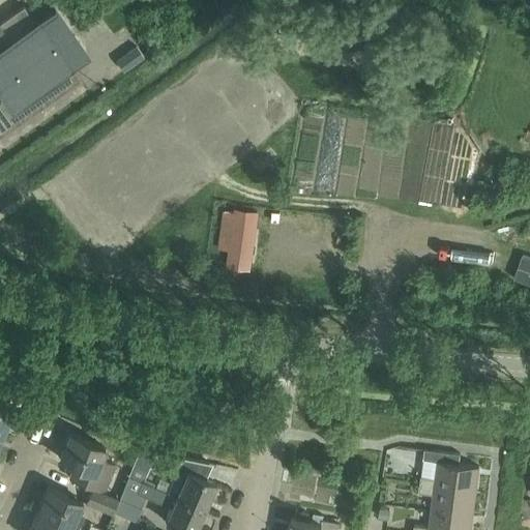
[(0,137),(82,80),(70,64),(86,53),(55,9),(35,24),(24,6),(0,22),(0,137)]
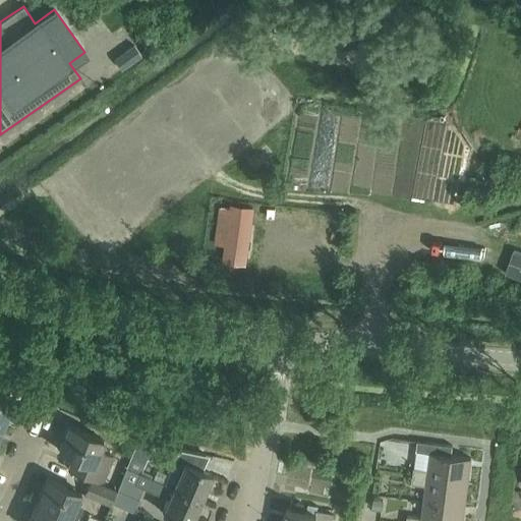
[(228,234),(218,232),(216,244),(226,245),(224,262),(244,265),(252,209),(232,206),(228,234)]
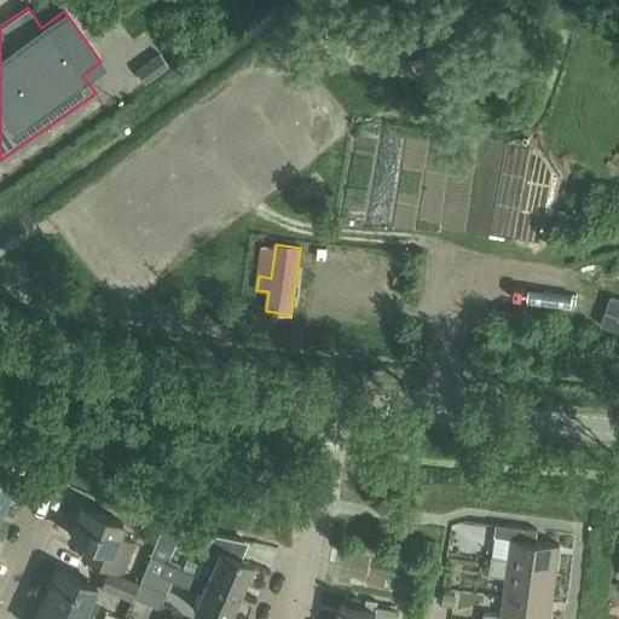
[(618,301),(611,299),(602,327),(618,330),(618,301)]
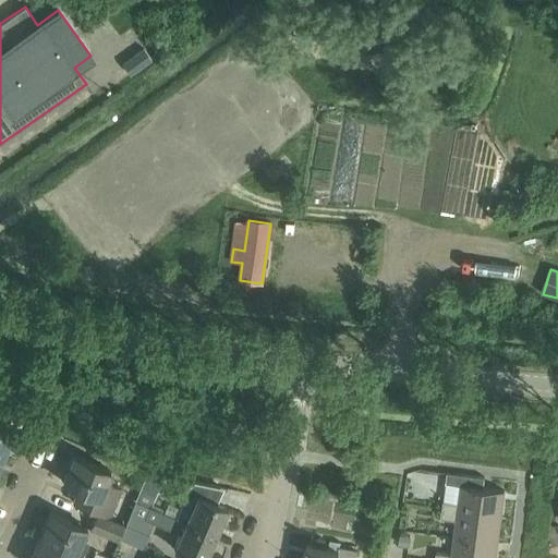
[(0,459),(1,460),(13,435),(0,428),(0,425),(3,416),(0,414),(0,459)]
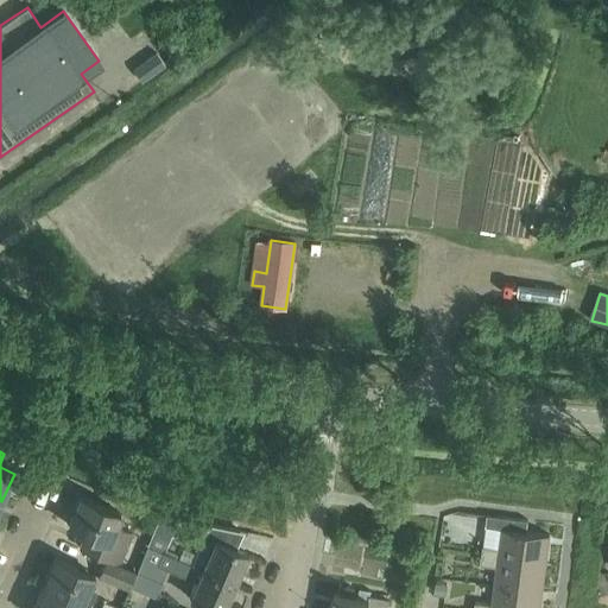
[(132,536),(114,527),(120,514),(81,498),(69,526),(95,538),(88,553),(106,561),(119,567),(132,536)]
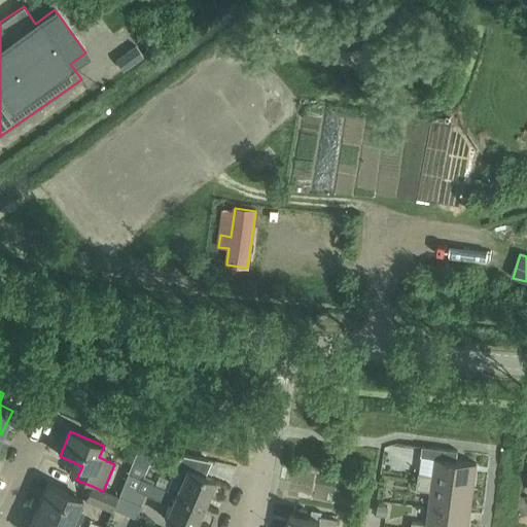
[(435,459),(456,462),(458,452),(437,449),(435,459)]
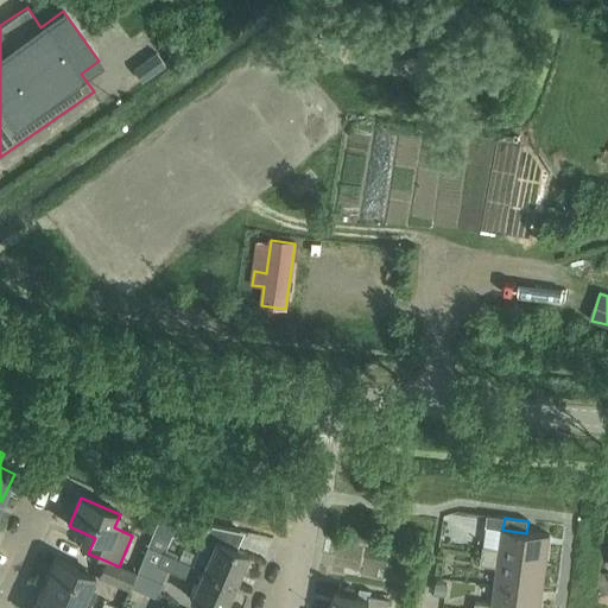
[(483,548),(482,557),(546,565),(550,537),(502,530),(500,550),(483,548)]
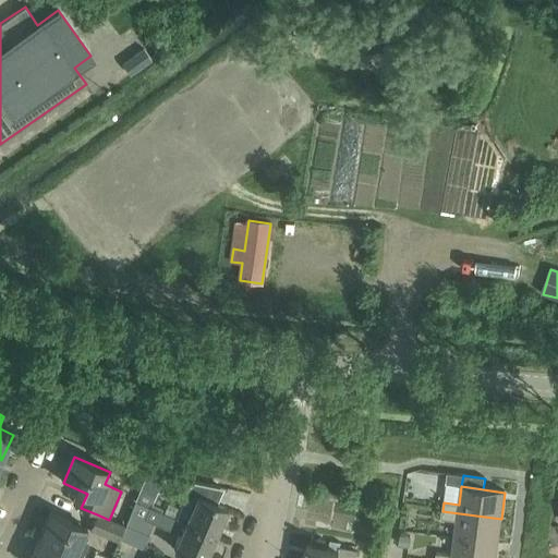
[(155,495),(153,500),(137,494),(134,501),(216,536),(227,509),(196,496),(191,511),(174,504),(155,495)]
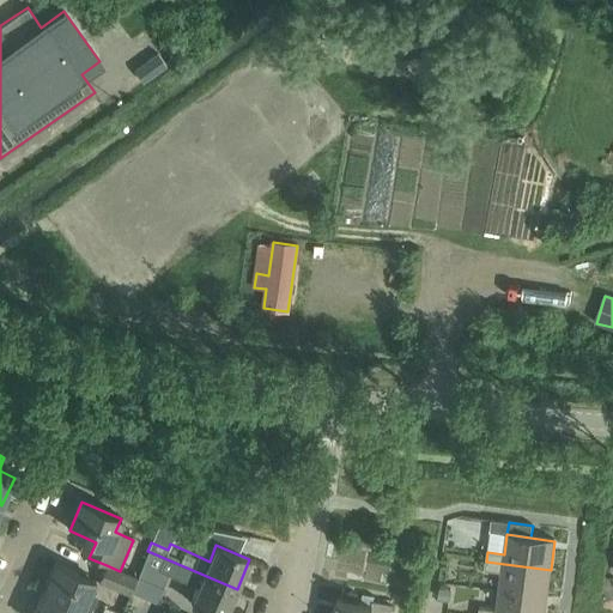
[(225,612),(237,589),(147,551),(137,577),(163,588),(168,575),(181,581),(198,588),(192,604),(213,612),(225,612)]
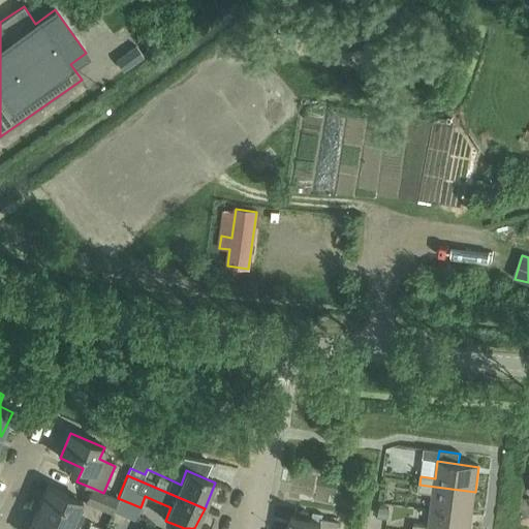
[(475,492),(419,485),(418,493),(433,495),(431,510),(472,517),(475,492)]
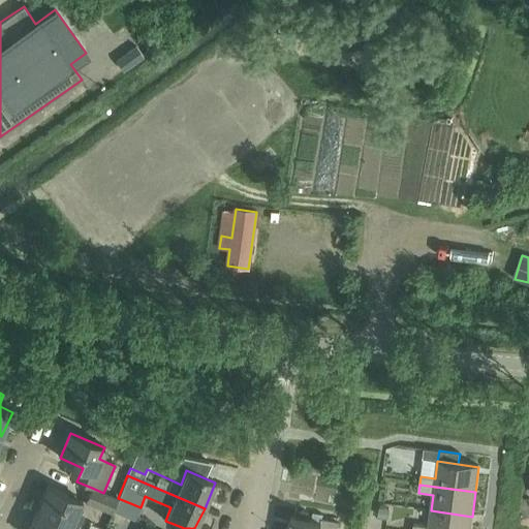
[(83,516),(76,512),(82,501),(48,487),(37,511),(71,526),(78,528),(83,516)]
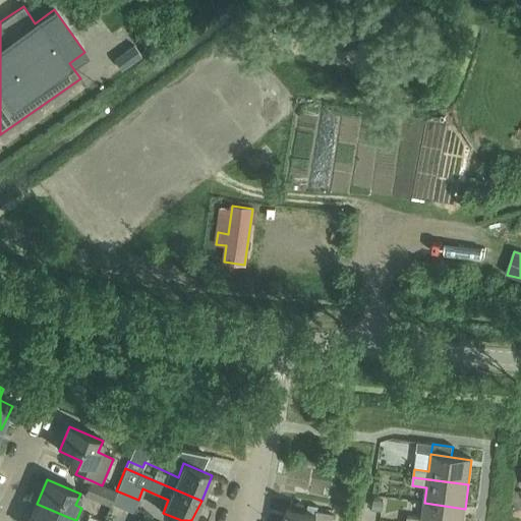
[(117,491),(102,485),(91,480),(84,496),(110,507),(117,491)]
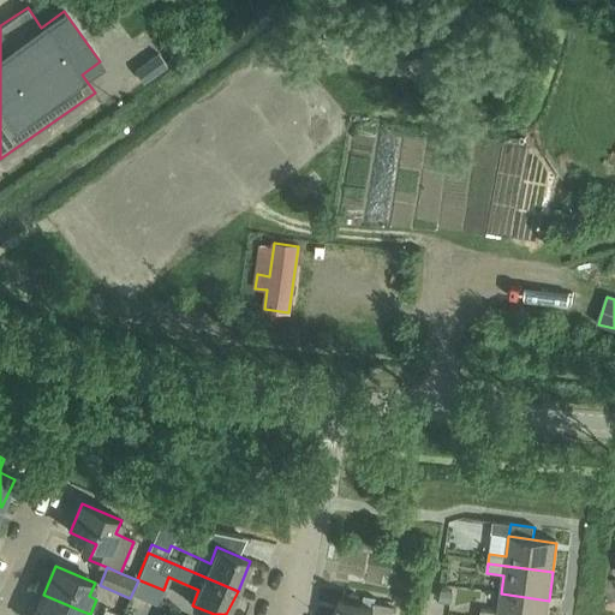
[(481,610),(479,614),(545,614),(549,601),(501,593),(499,613),(481,610)]
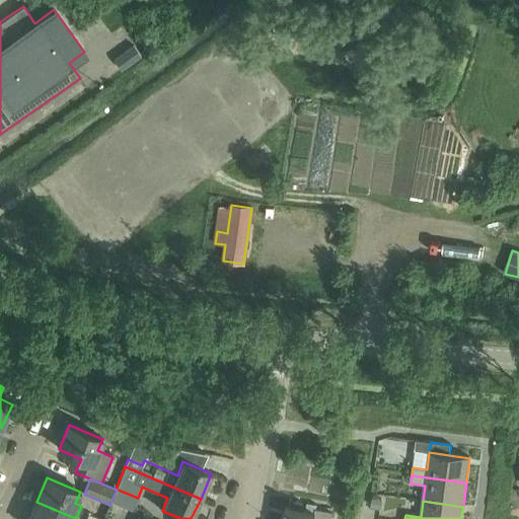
[(68,518),(70,516),(36,502),(28,518),(68,518)]
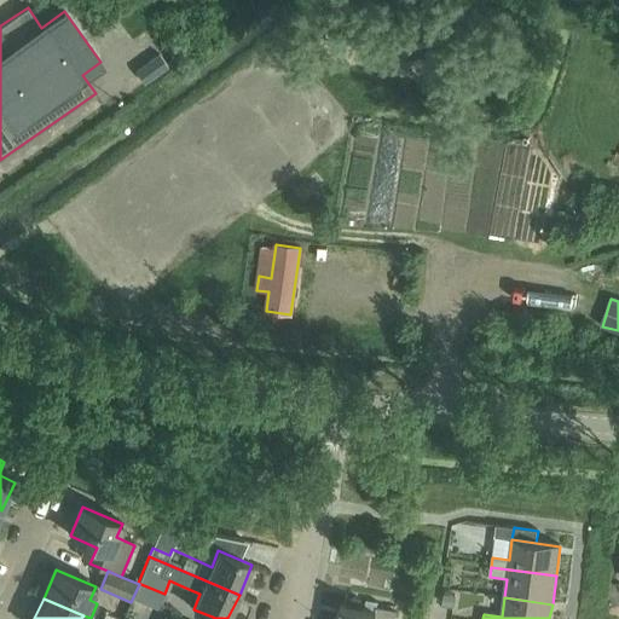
[(394,618),(397,612),(377,608),(377,613),(341,606),(337,618),(394,618)]
